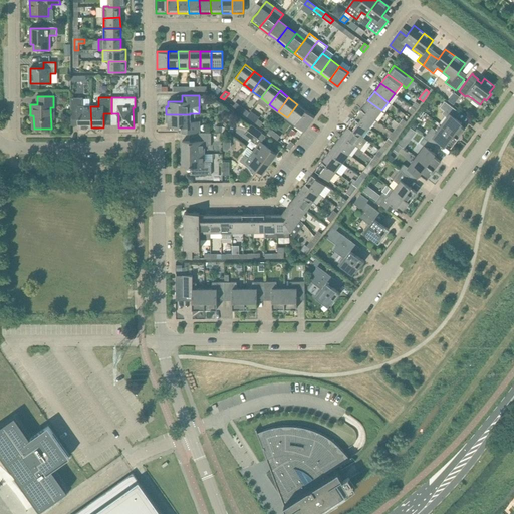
[(91,127),(90,106),(83,106),(83,98),(70,98),(71,113),(78,113),(78,127),(91,127)]
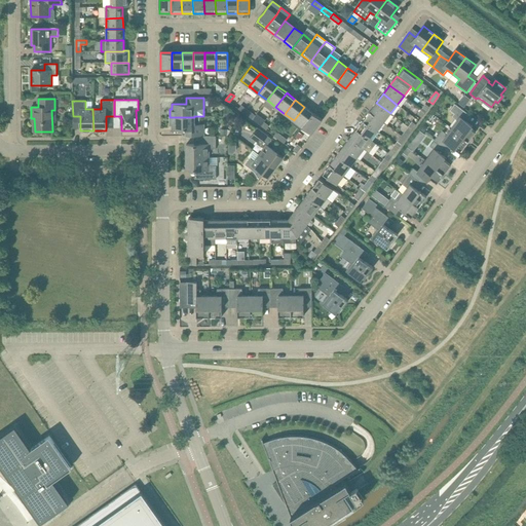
[(376,103),(370,112),(383,122),(390,113),(376,103)]
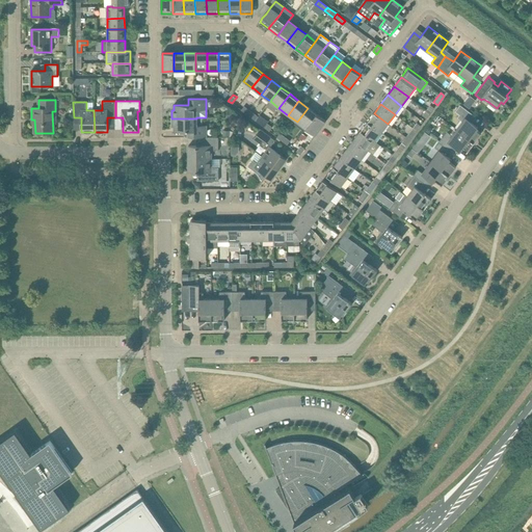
[(463,123),(457,130),(474,142),(481,133),(476,130),(478,128),(471,123),(475,116),(467,110),(460,105),(455,111),(459,114),(457,117),(463,123)]
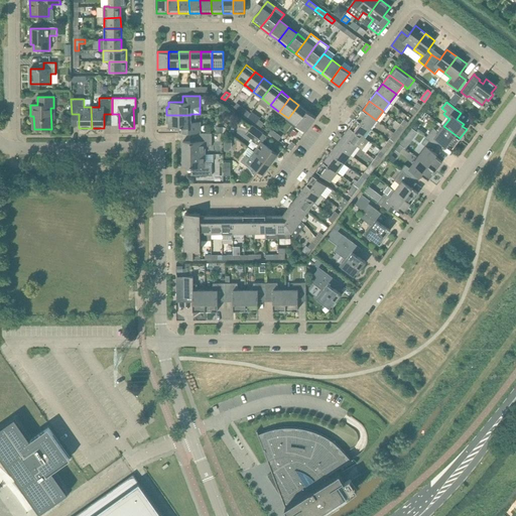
[(288,118),(296,125),(307,111),(298,105),(288,118)]
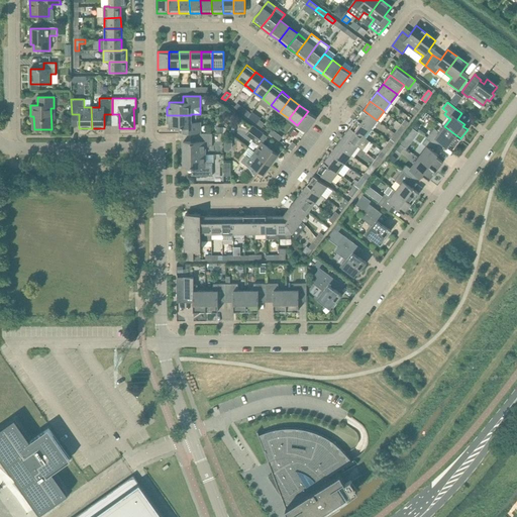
[(364,110),(356,118),(371,128),(377,120),(364,110)]
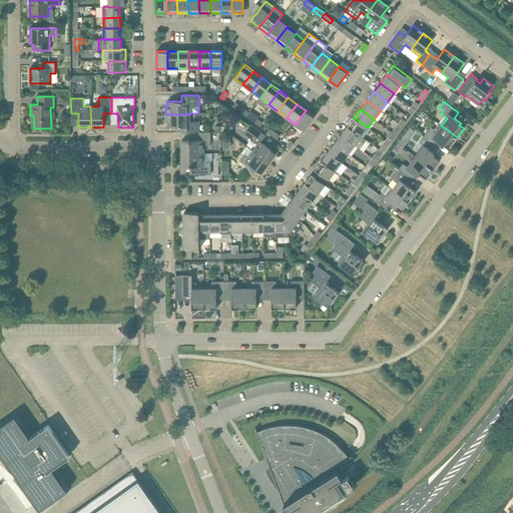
[(306,110),(295,124),(304,130),(314,117),(306,110)]
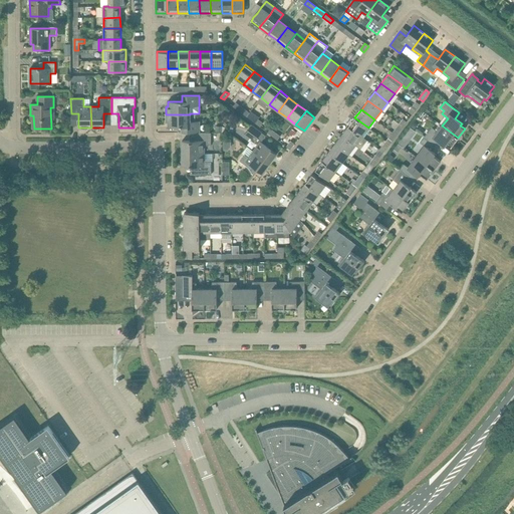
[(190,114),(166,114),(166,122),(168,122),(168,126),(182,126),(182,133),(200,133),(199,121),(190,121),(190,114)]
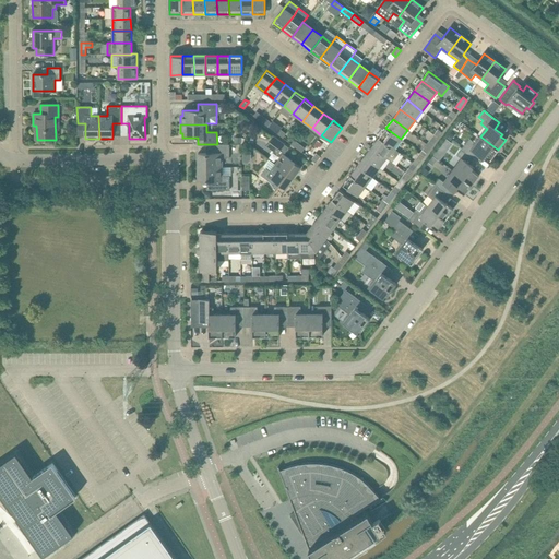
[(385,128),(379,138),(393,149),(394,149),(401,139),(385,128)]
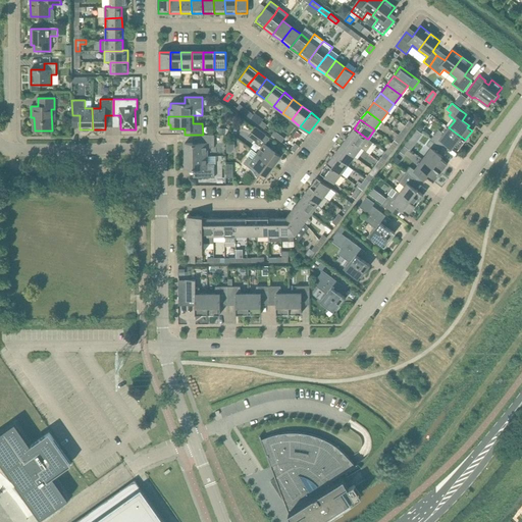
[(405,126),(399,135),(403,138),(409,128),(405,126)]
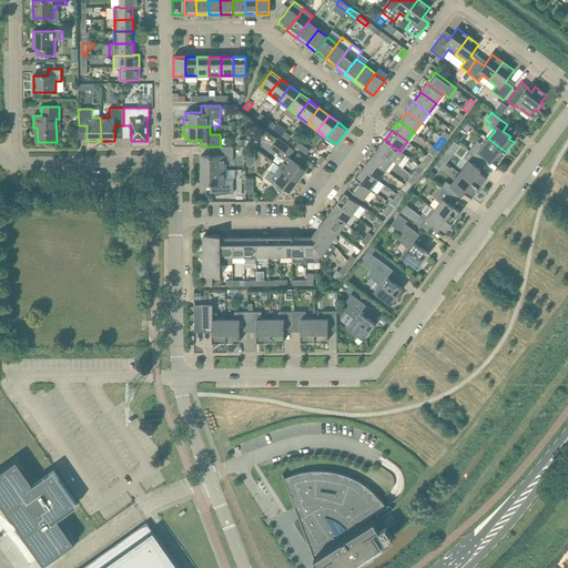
[(285,161),(280,168),(297,181),(306,170),(300,165),(298,162),(295,162),(288,158),(294,150),(279,139),(271,149),(285,161)]
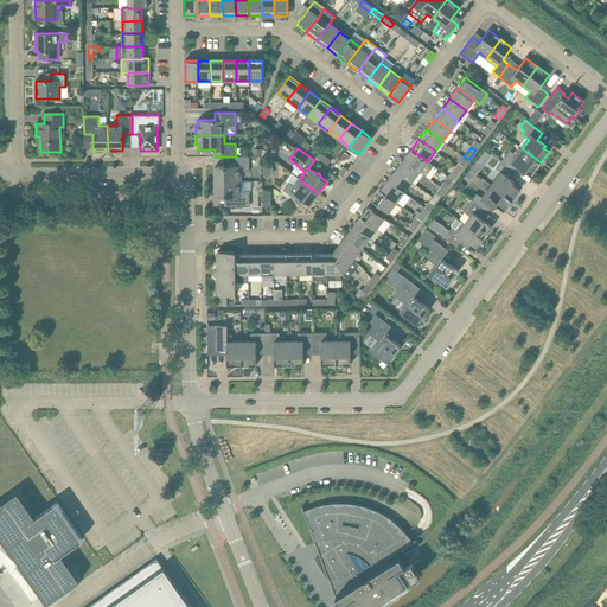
[(509,153),(500,163),(513,172),(517,166),(525,172),(526,170),(532,174),(541,163),(522,148),(515,158),(509,153)]
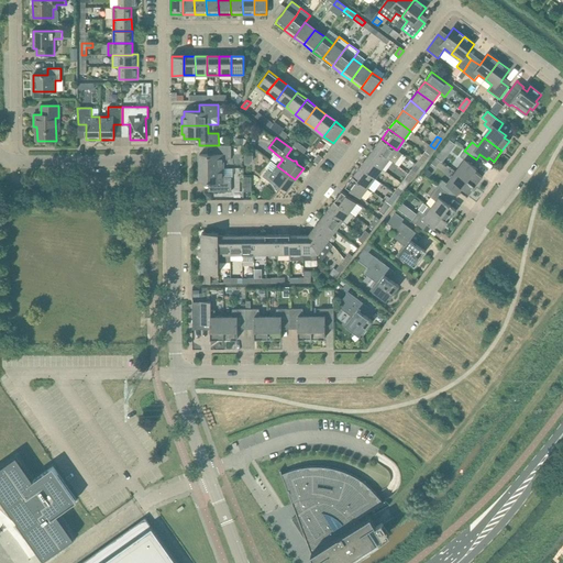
[(382,139),(374,147),(389,159),(389,158),(396,163),(403,154),(397,150),(396,150),(382,139)]
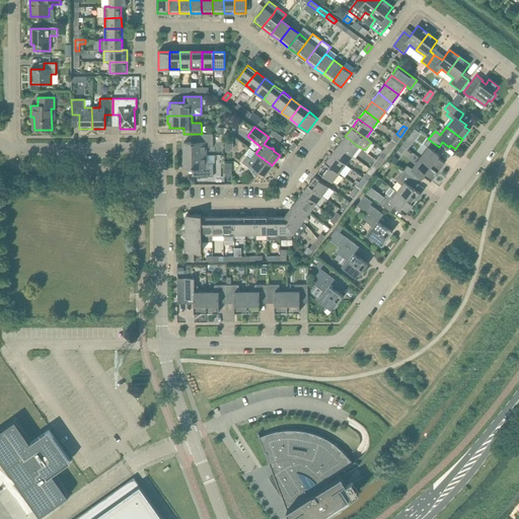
[(414,128),(410,133),(417,138),(420,133),(419,132),(414,128)]
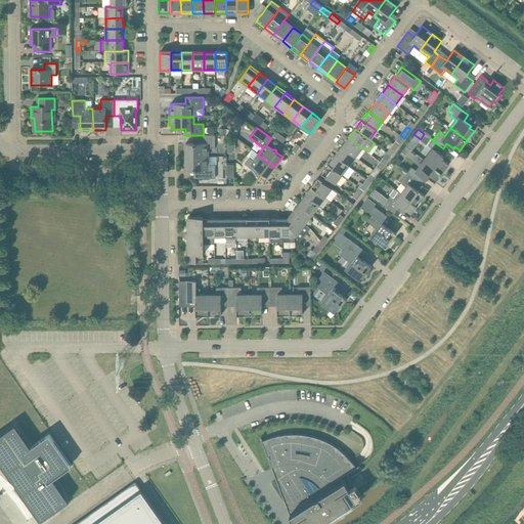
[(185,143),(185,157),(208,157),(208,148),(215,148),(215,135),(200,135),(200,143),(185,143)]
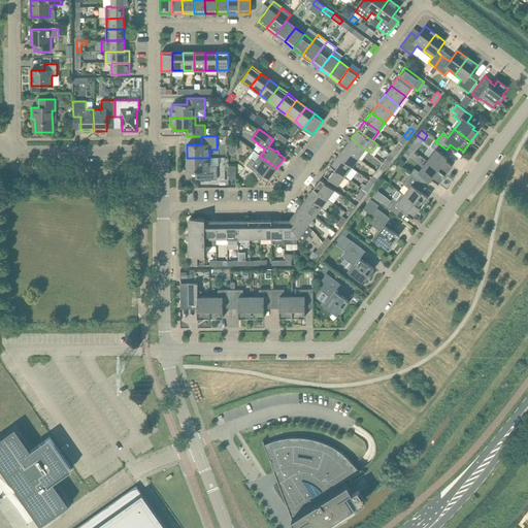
[(403,136),(396,145),(400,149),(407,139),(403,136)]
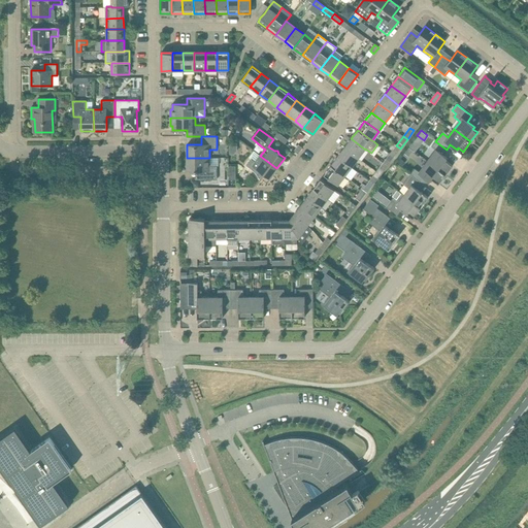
[(351,138),(344,147),(358,158),(365,150),(351,138)]
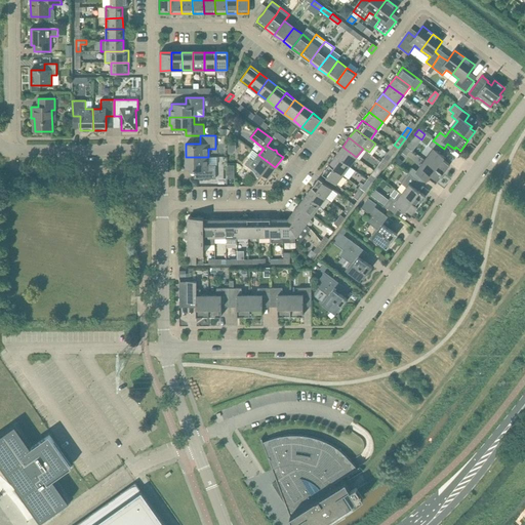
[(434,150),(426,160),(443,173),(450,164),(442,159),(444,157),(440,154),(444,149),(433,140),(429,146),(434,150)]
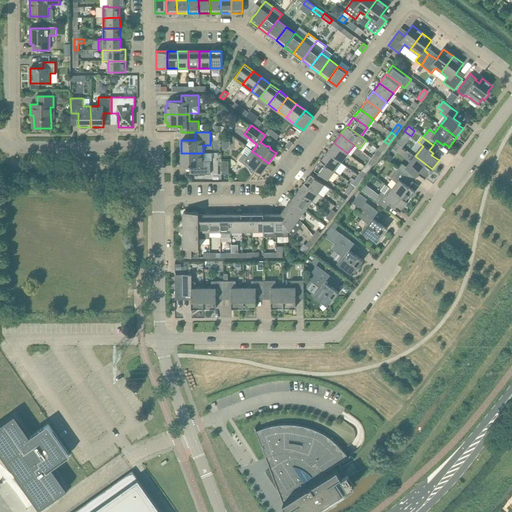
[(285,146),(289,149),(293,143),(290,140),(285,146)]
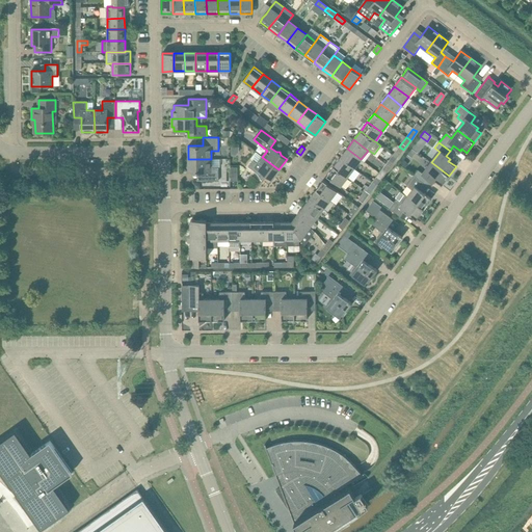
[(399,147),(393,155),(397,158),(403,150),(399,147)]
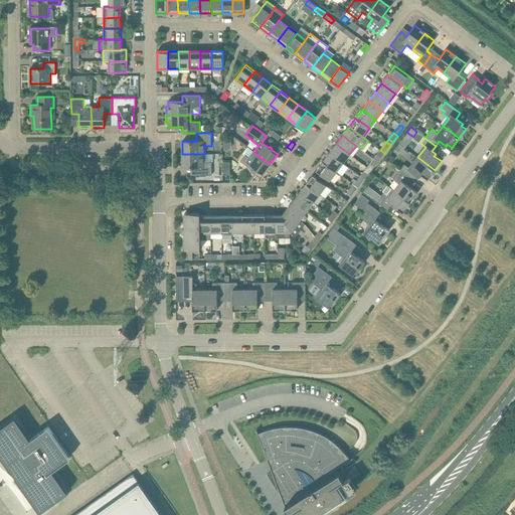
[(398,143),(394,149),(398,152),(402,147),(398,143)]
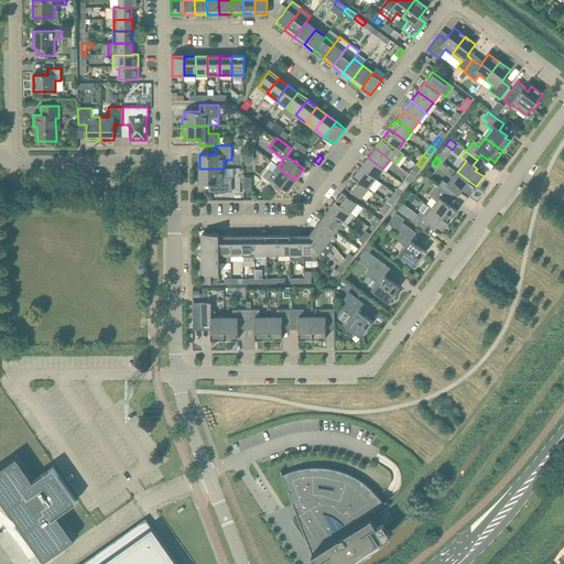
[(368,158),(360,167),(376,179),(382,169),(368,158)]
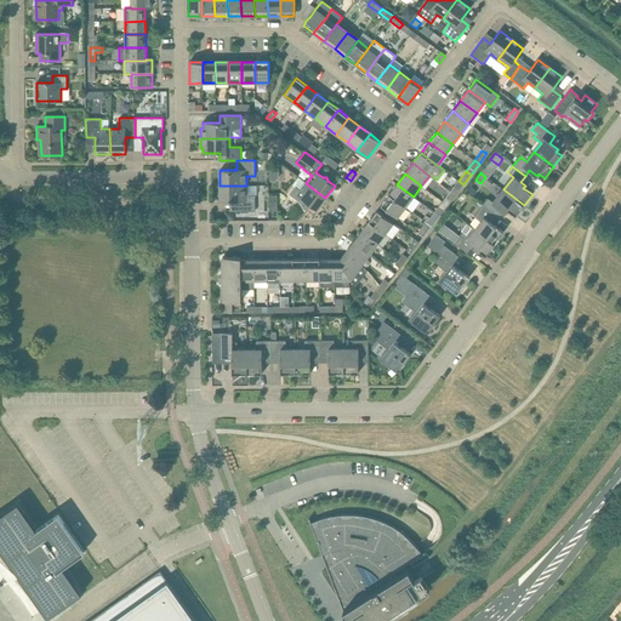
[(459,181),(450,192),(455,195),(463,184),(459,181)]
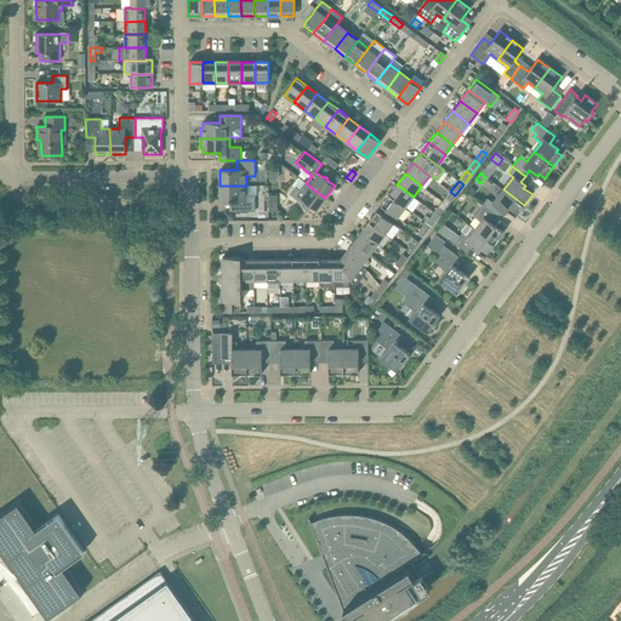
[(325,198),(306,183),(300,191),(296,187),(290,195),(300,203),(305,210),(306,211),(309,205),(317,210),(325,198)]
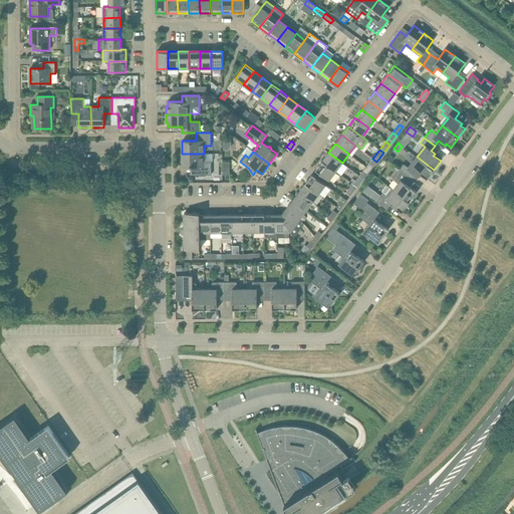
[(328,153),(322,161),(335,172),(342,163),(328,153)]
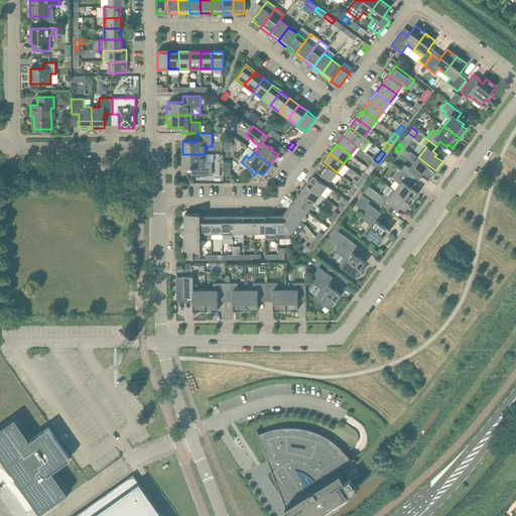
[(205,154),(182,154),(182,167),(197,167),(197,175),(212,175),(212,162),(205,162),(205,154)]
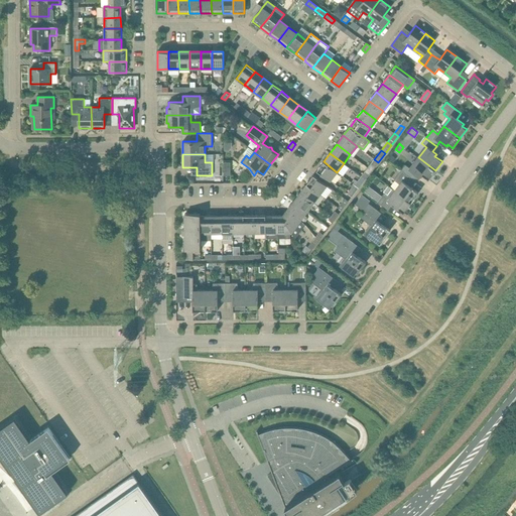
[(405,165),(401,170),(412,178),(415,173),(419,176),(421,174),(428,179),(435,170),(418,157),(410,168),(405,165)]
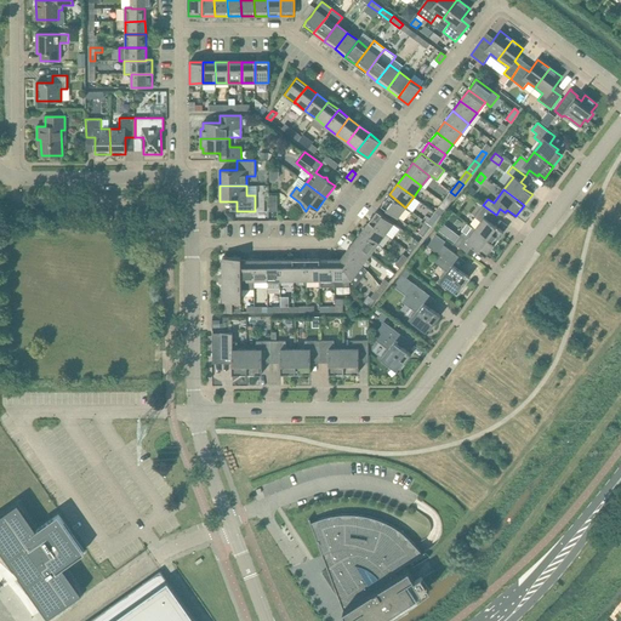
[(450,192),(443,203),(448,205),(455,195),(450,192)]
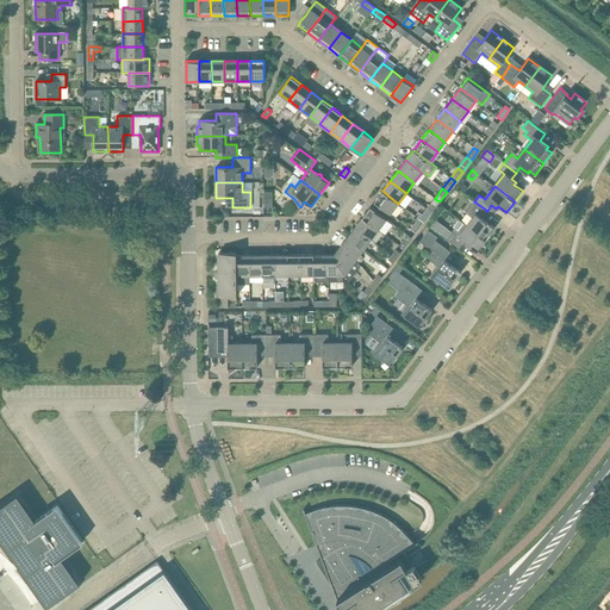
[(398,204),(383,191),(374,201),(391,213),(398,204)]
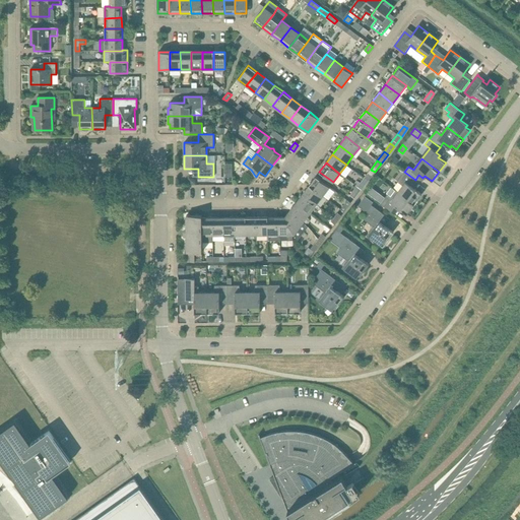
[(371,170),(364,178),(368,181),(375,172),(371,170)]
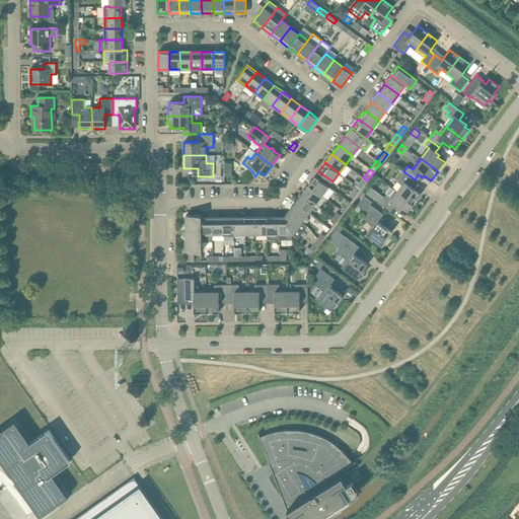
[(401,186),(397,192),(414,204),(421,194),(410,186),(415,179),(403,171),(396,181),(401,186)]
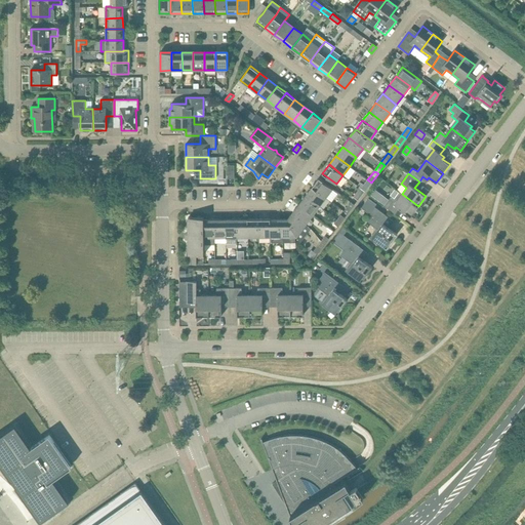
[(319,178),(312,187),(326,198),(332,189),(319,178)]
